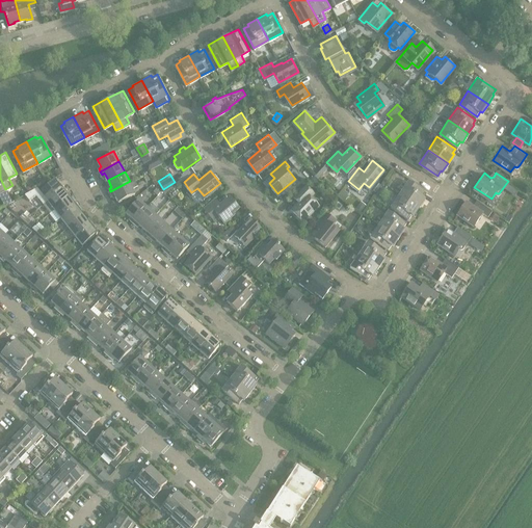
[(64,185),(62,182),(59,184),(55,178),(41,189),(37,185),(25,192),(30,199),(36,193),(44,202),(64,185)]
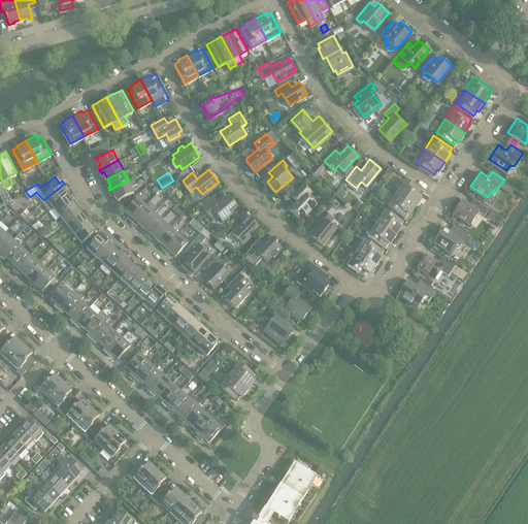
[(131,185),(137,183),(134,176),(129,179),(109,190),(111,193),(113,192),(118,199),(134,190),(131,185)]
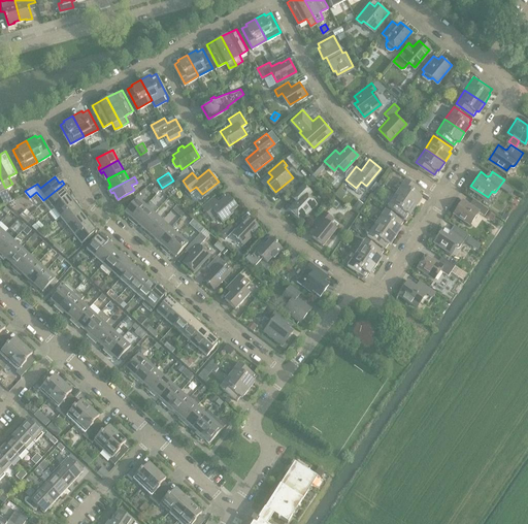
[(423,190),(405,177),(396,191),(416,204),(422,195),(421,194),(423,190)]
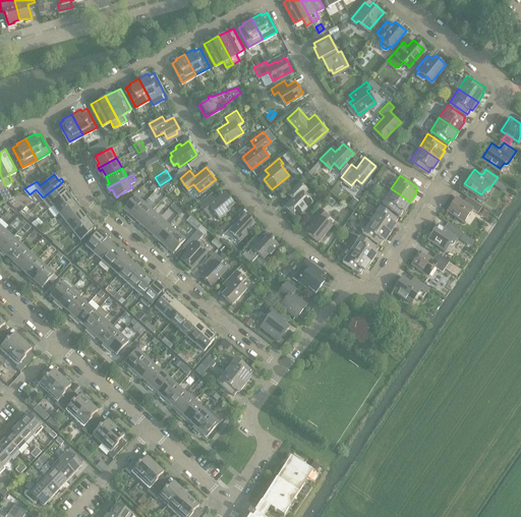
[(307,187),(299,180),(290,189),(294,193),(285,204),(297,215),(312,198),(304,191),(307,187)]
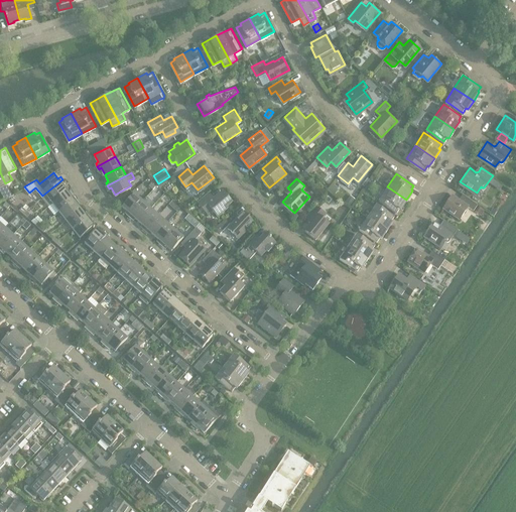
[(62,179),(42,196),(48,204),(52,201),(67,189),(62,184),(65,182),(62,179)]
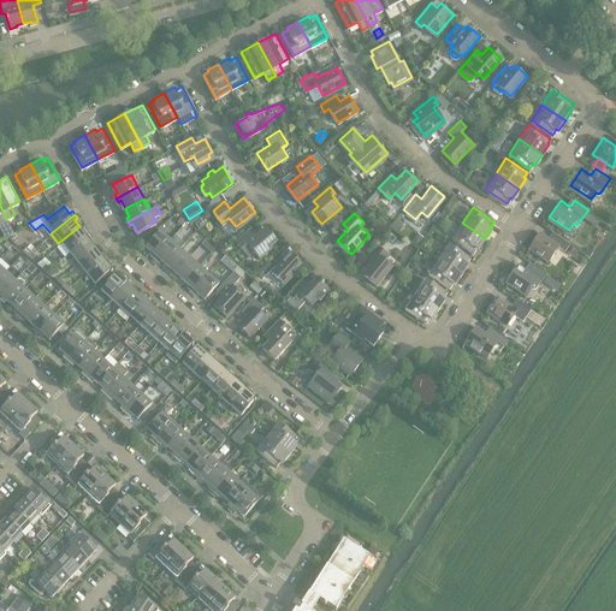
[(485,238),(462,223),(452,237),(473,251),(477,247),(479,248),(485,238)]
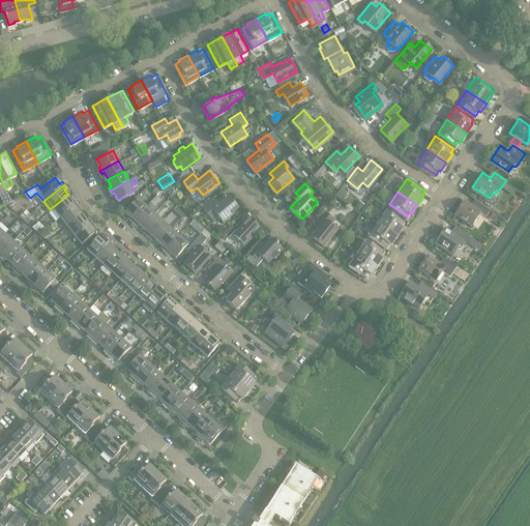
[(224,220),(233,211),(232,210),(238,205),(229,194),(219,202),(214,197),(203,206),(213,217),(217,213),(224,220)]
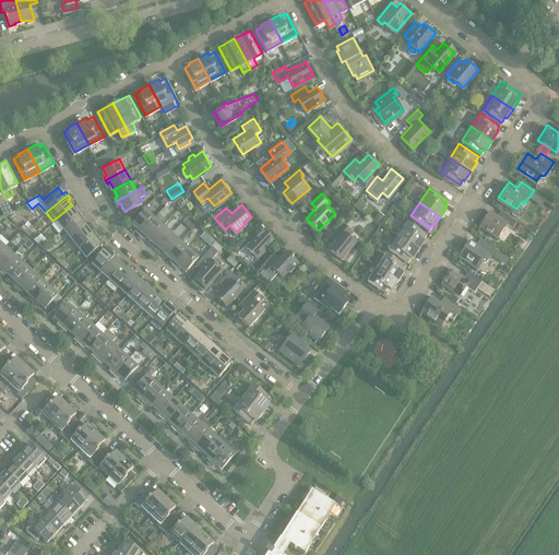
[(80,210),(78,212),(72,205),(57,217),(64,227),(82,213),(80,210)]
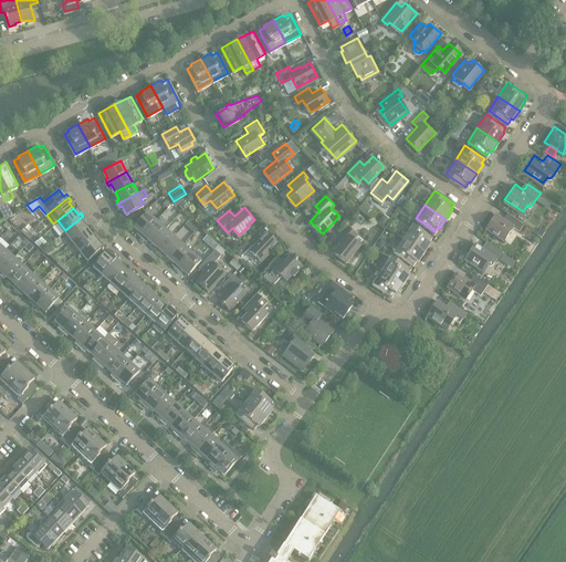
[(156,218),(147,209),(134,225),(140,230),(138,232),(142,235),(156,218)]
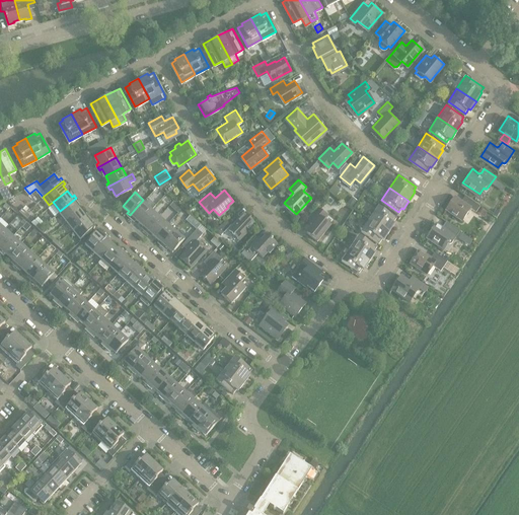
[(352,194),(347,201),(353,205),(358,198),(352,194)]
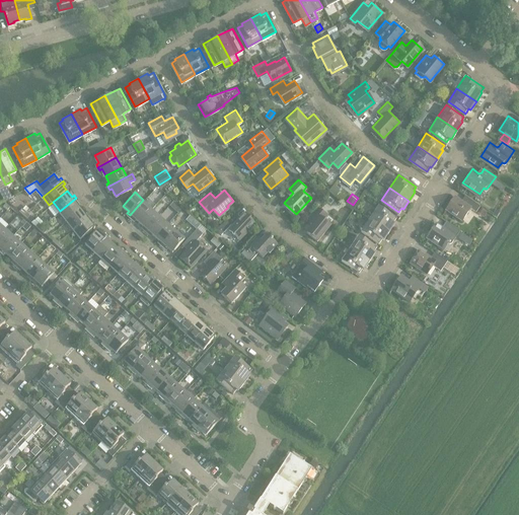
[(480,204),(467,195),(464,201),(455,195),(446,207),(462,218),(470,206),(476,210),(480,204)]
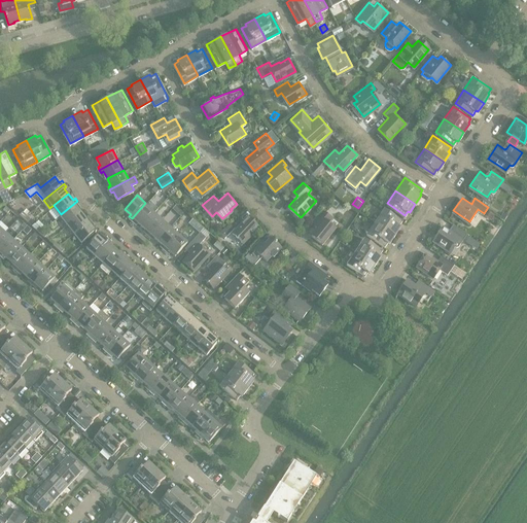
[(153,210),(159,206),(150,199),(146,203),(145,203),(132,218),(134,221),(136,219),(141,223),(153,210)]
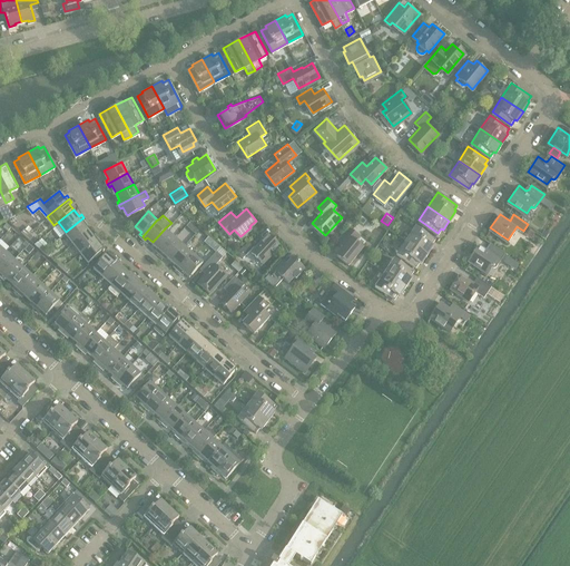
[(86,221),(84,217),(66,232),(74,241),(89,228),(84,222),(86,221)]
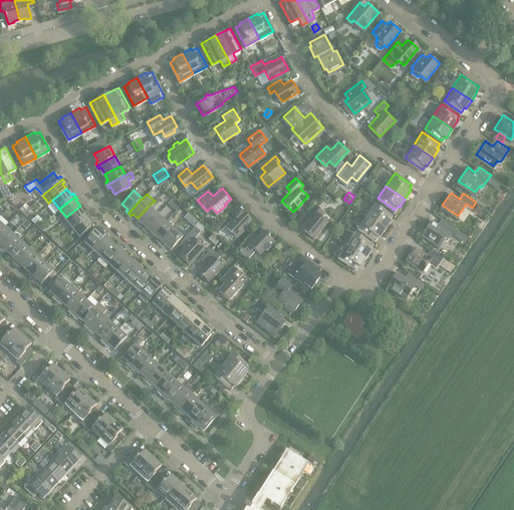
[(392,219),(390,218),(393,214),(374,202),(366,214),(386,227),(392,219)]
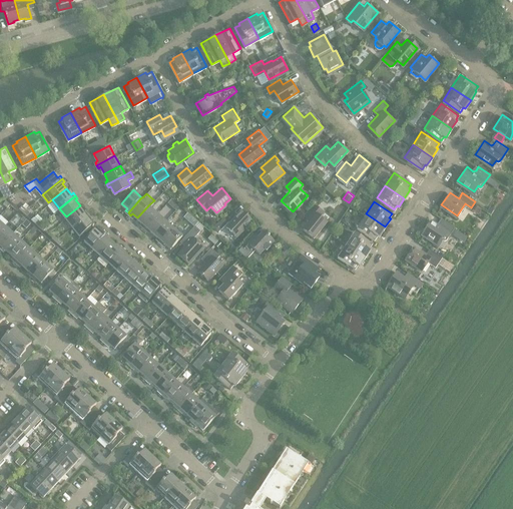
[(320,214),(323,210),(315,203),(306,214),(311,218),(303,227),(314,236),(327,220),(320,214)]
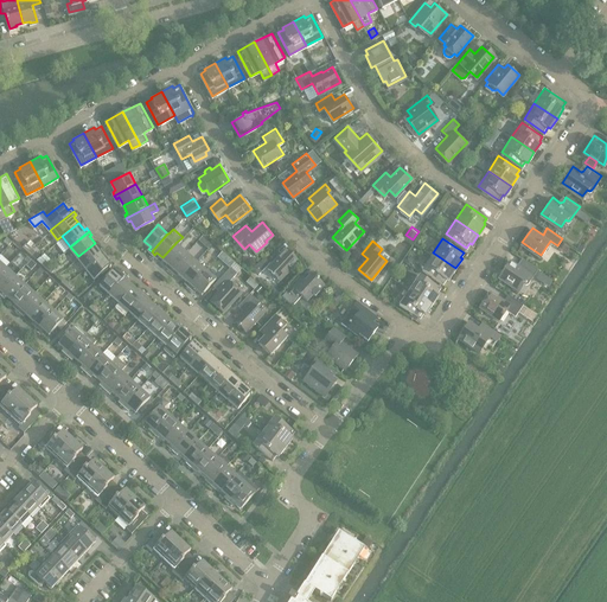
[(187,250),(177,242),(163,257),(170,263),(167,266),(171,269),(187,250)]
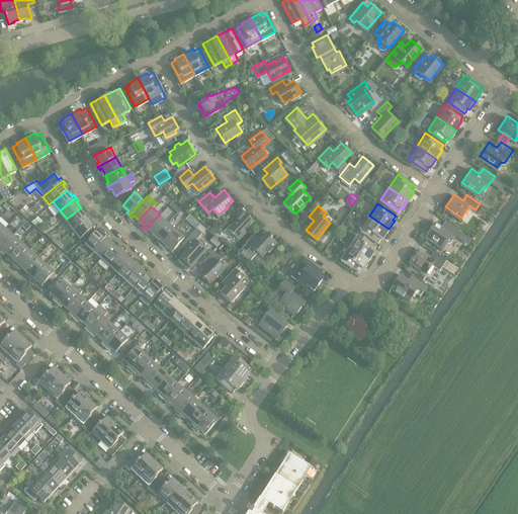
[(90,215),(87,211),(85,213),(81,207),(67,219),(73,228),(90,215)]
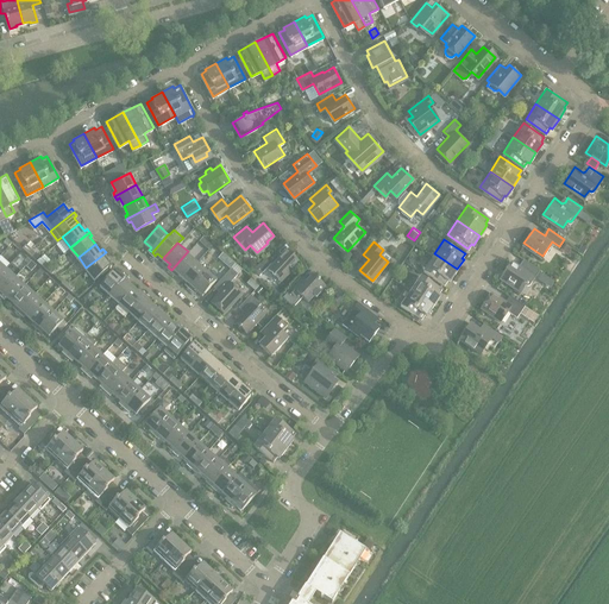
[(281,278),(299,259),(287,247),(269,266),(281,278)]
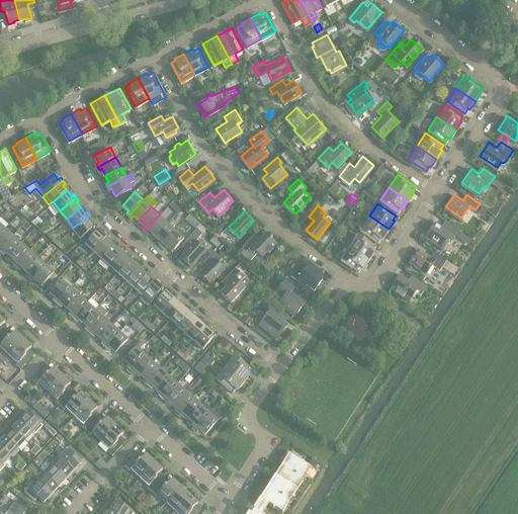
[(168,221),(160,213),(146,230),(148,232),(150,230),(156,235),(168,221)]
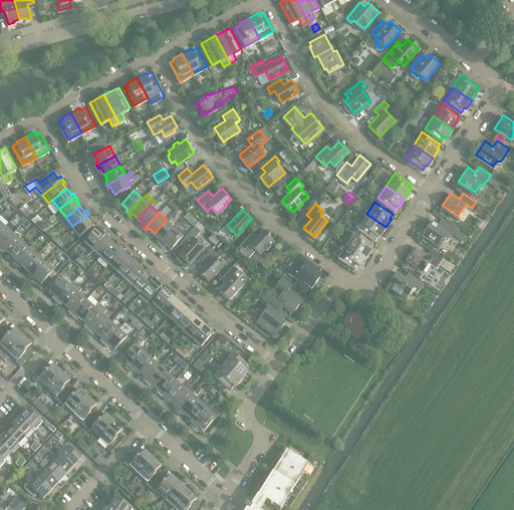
[(94,223),(89,217),(91,216),(89,213),(72,226),(79,235),(94,223)]
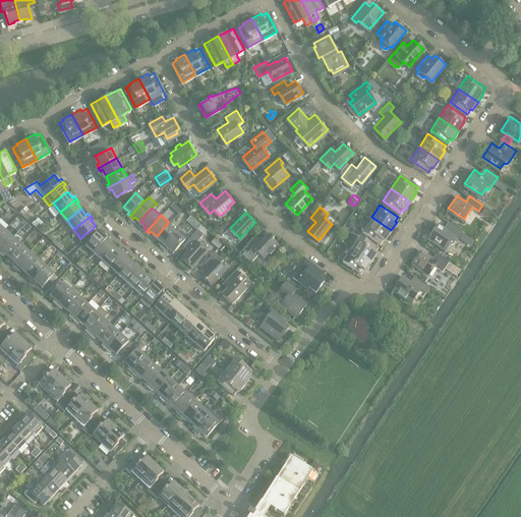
[(391,230),(371,217),(362,230),(381,242),(384,238),(385,239),(391,230)]
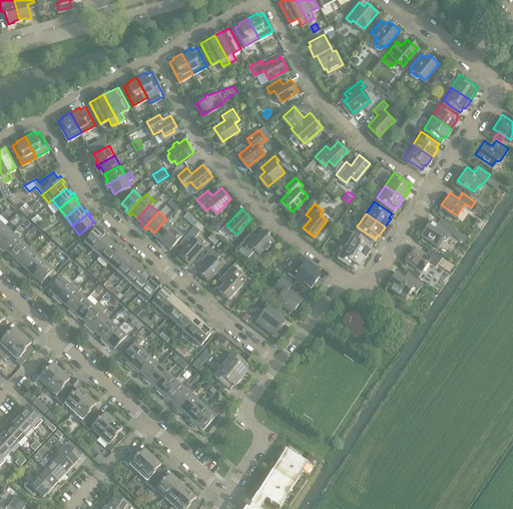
[(218,229),(228,219),(224,215),(213,224),(218,229)]
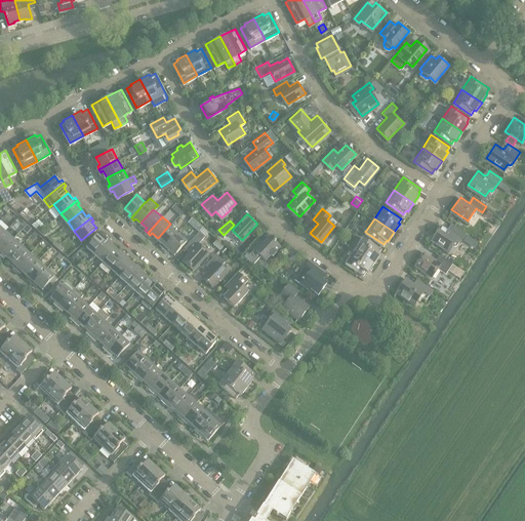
[(23,228),(28,231),(32,227),(28,223),(23,228)]
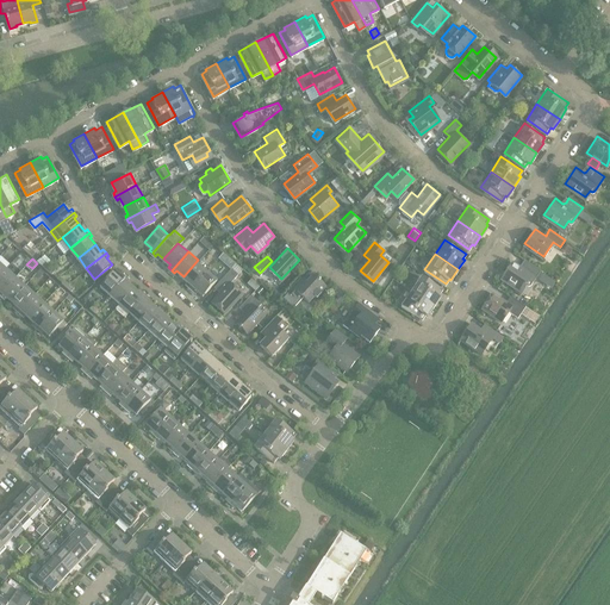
[(207,269),(198,260),(184,276),(190,282),(187,285),(191,287),(207,269)]
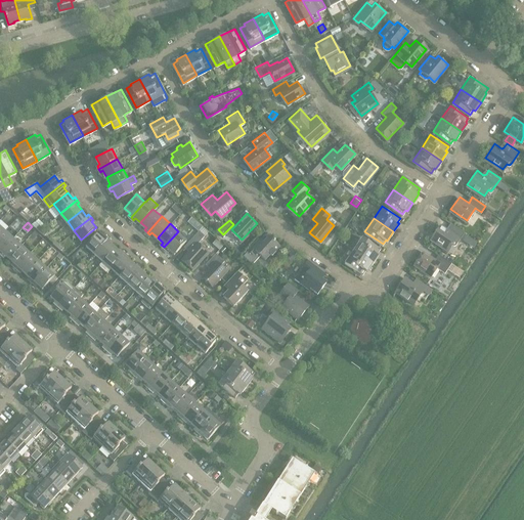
[(465,230),(452,223),(449,227),(447,228),(440,223),(431,237),(448,249),(452,243),(453,244),(455,244),(465,230)]
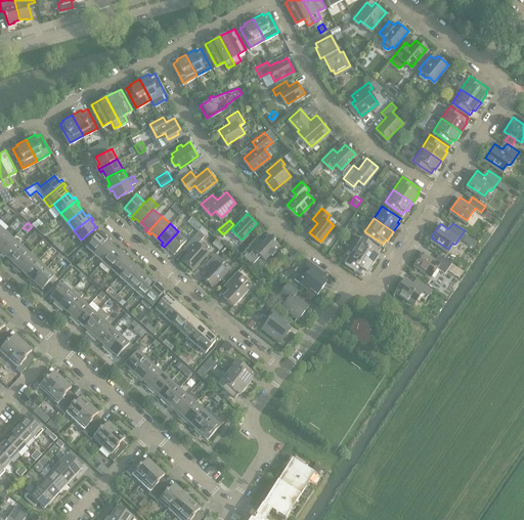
[(0,250),(13,235),(5,228),(0,233),(0,250)]
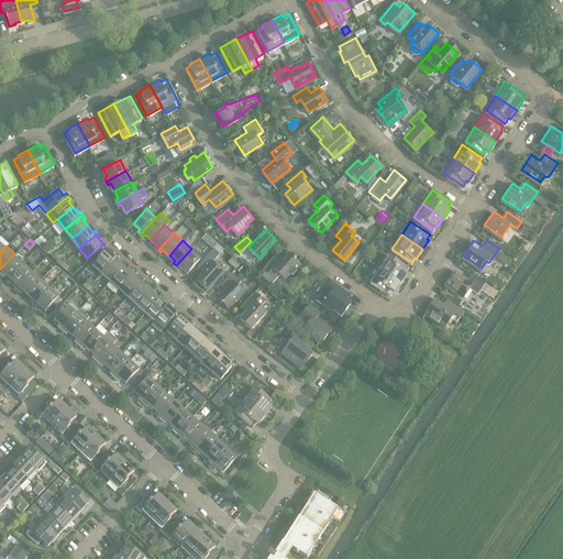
[(207,287),(223,270),(212,259),(220,251),(213,245),(202,259),(208,264),(196,276),(207,287)]
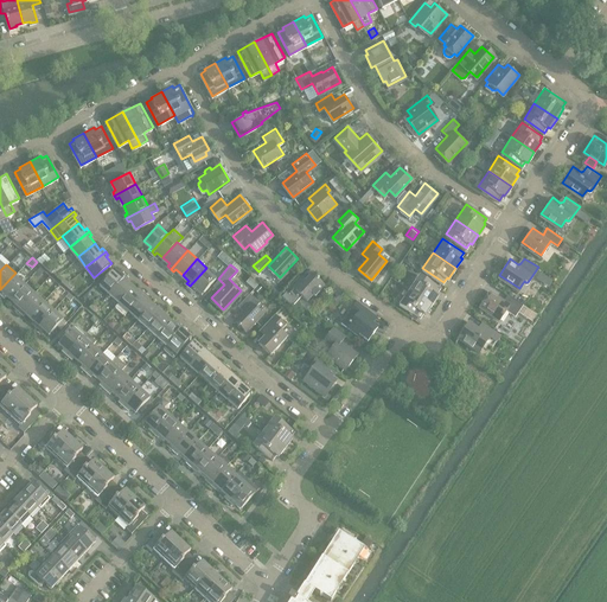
[(126,273),(122,270),(121,273),(114,267),(100,282),(109,292),(126,273)]
